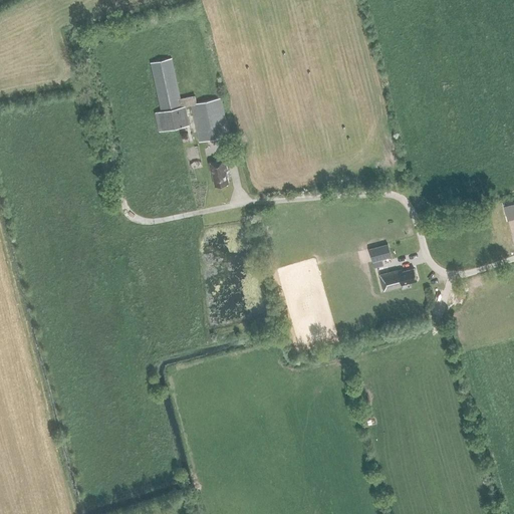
[(172,58),(151,62),(161,110),(156,112),(160,132),(189,125),(185,106),(192,104),(200,142),(228,136),(223,108),(220,108),(218,98),(197,103),(195,96),(190,97),(180,99),(172,58)]
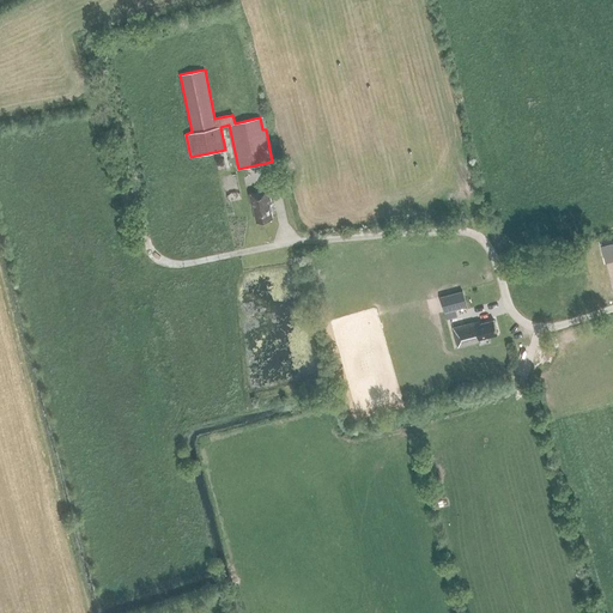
[(249,194),(252,208),(254,208),(256,222),(273,219),(269,204),(271,204),(268,190),(249,194)]
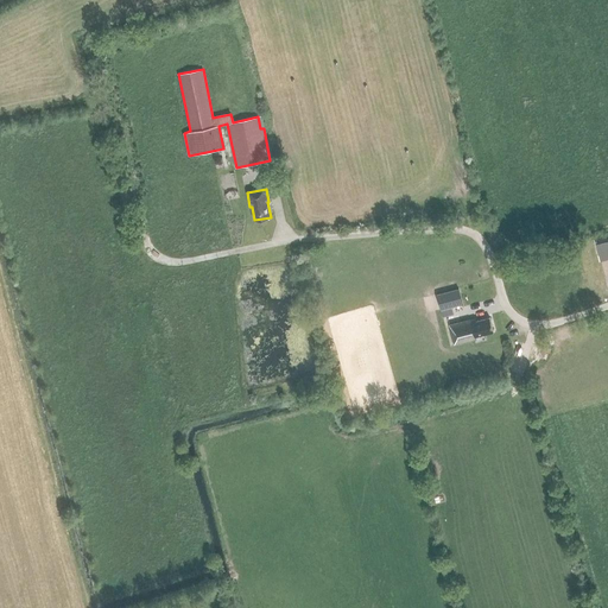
[(607,240),(603,242),(596,244),(600,261),(607,259),(607,258),(607,240)]
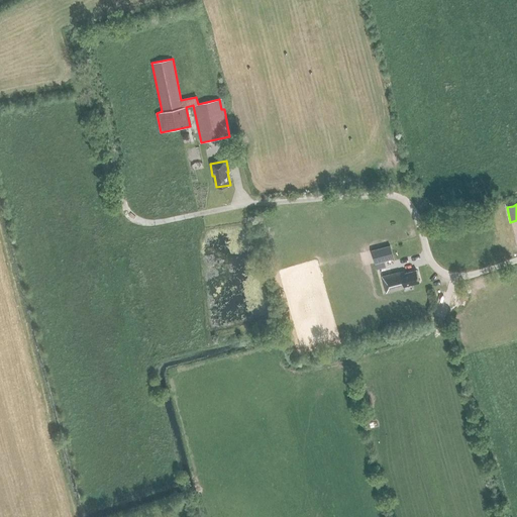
[(393,259),(390,245),(372,250),(375,264),(393,259)]
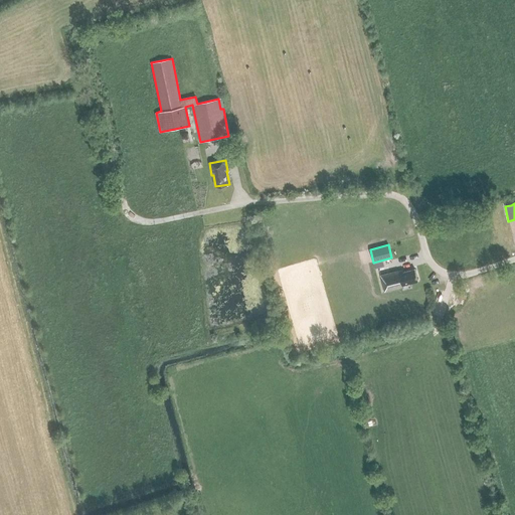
[(403,272),(402,270),(381,276),(384,290),(402,286),(402,285),(417,281),(414,269),(403,272)]
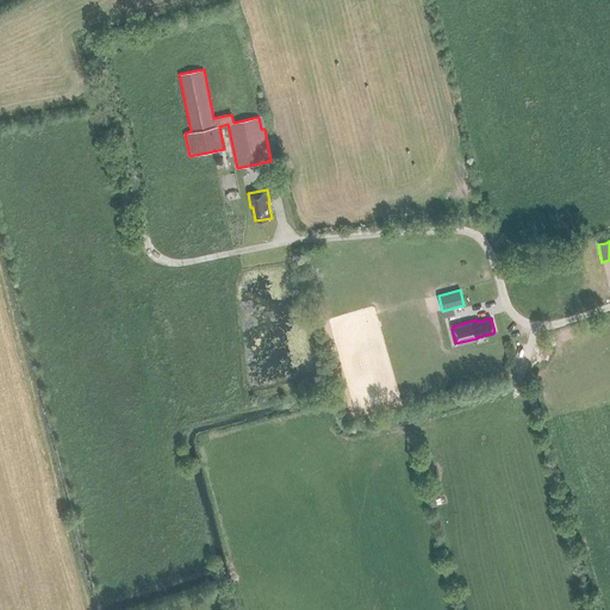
All buildings are outlined.
